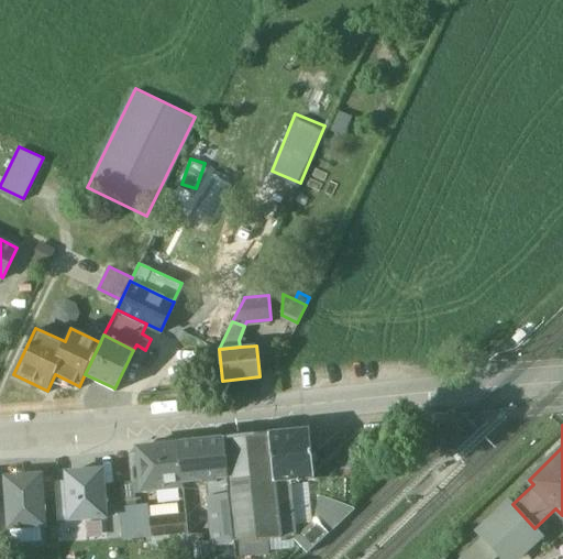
[(322,427),(224,438),(229,477),(230,494),(234,540),(250,539),(295,535),(289,480),(315,478),(311,448),(324,447),(322,427)]
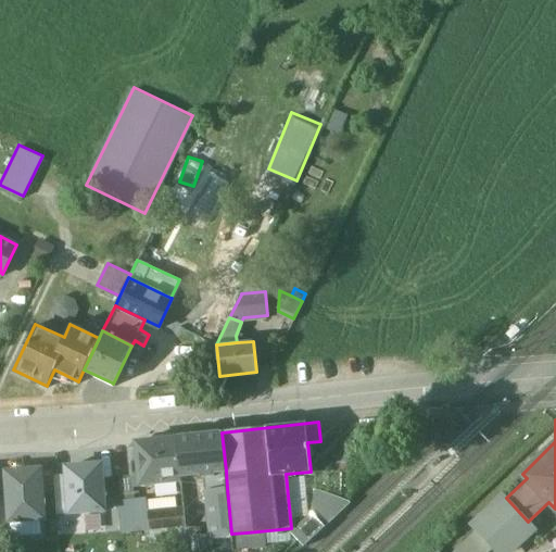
[(222,433),(177,437),(180,476),(201,474),(226,471),(222,433)]
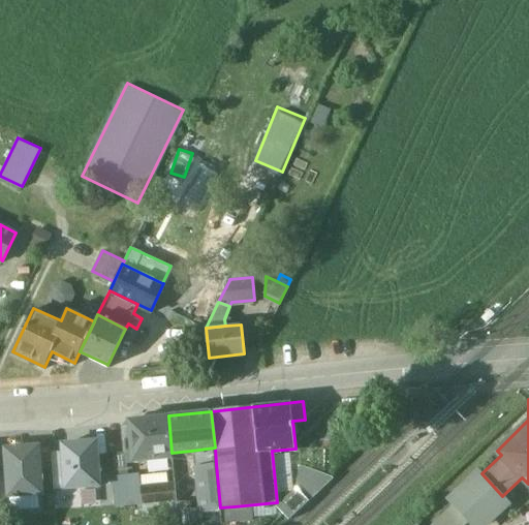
[(168,415),(133,419),(131,420),(128,422),(127,426),(129,429),(130,431),(130,432),(123,433),(125,450),(126,451),(131,450),(132,461),(173,457),(172,453),(168,415)]
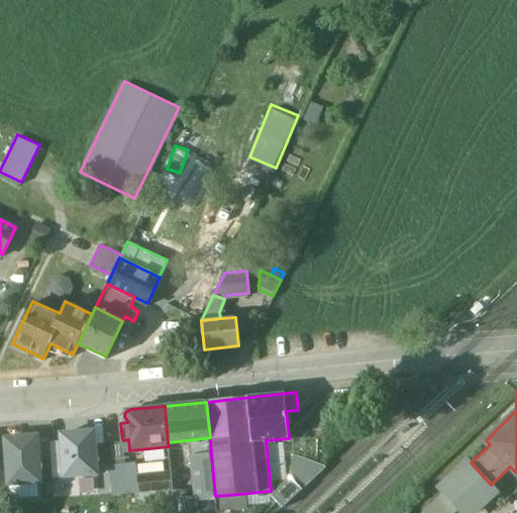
[(94,432),(63,434),(63,440),(66,476),(97,473),(94,432)]
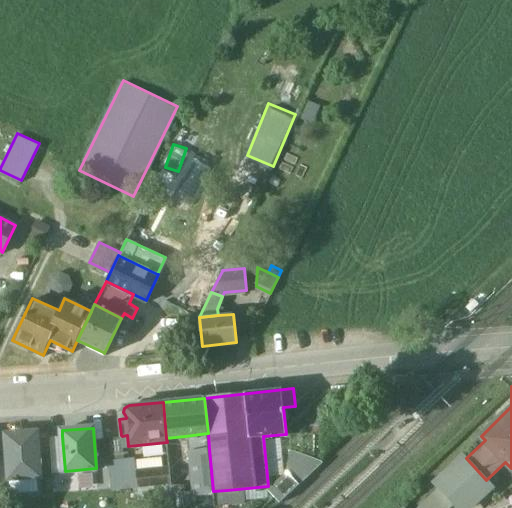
[(37,431),(5,433),(9,479),(41,476),(37,431)]
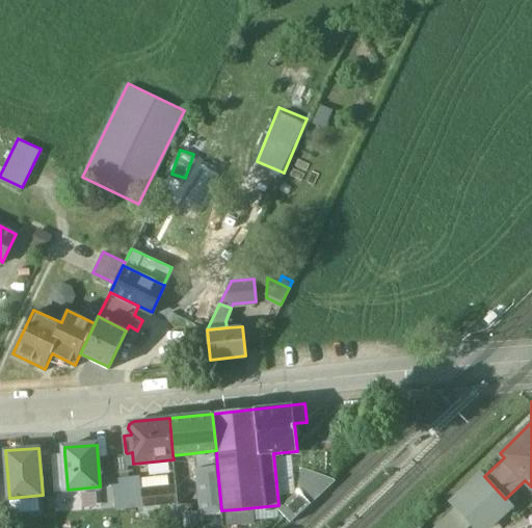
[(216,450),(192,453),(192,456),(195,455),(197,469),(217,467),(216,450)]
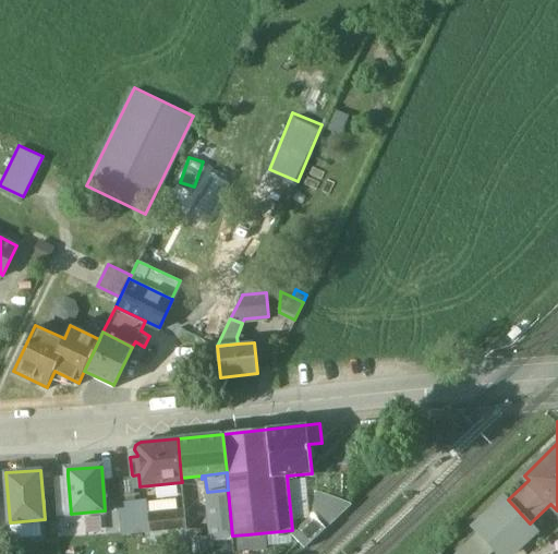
[(132,474),(116,477),(118,503),(135,501),(133,476),(132,474)]
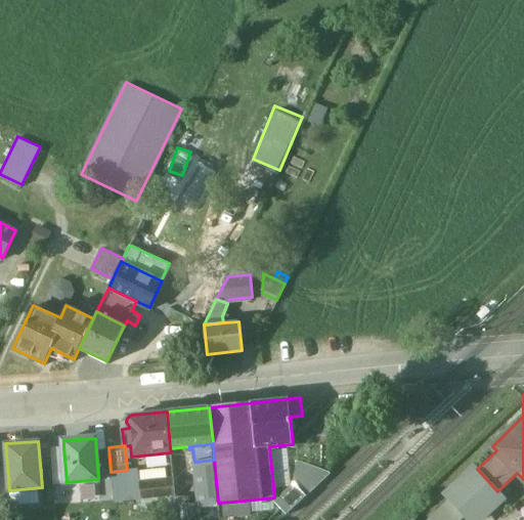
[(54,483),(67,482),(63,446),(51,447),(54,483)]
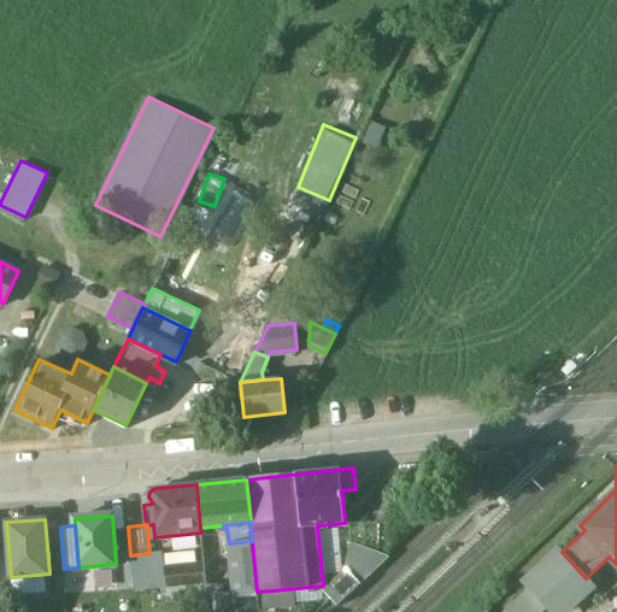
[(252,541),(229,543),(234,590),(234,596),(235,596),(257,594),(257,592),(252,541)]
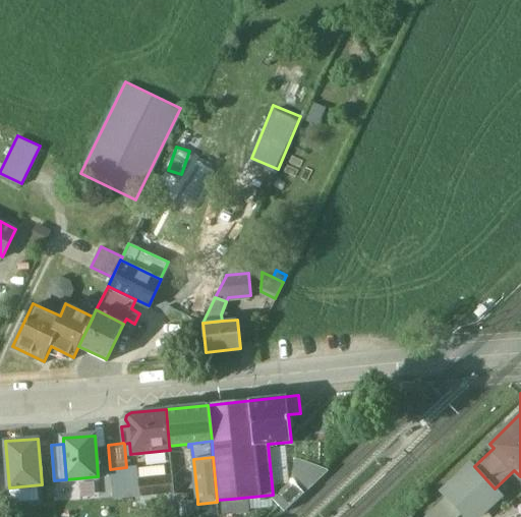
[(328,468),(296,457),(292,479),(304,492),(328,468)]
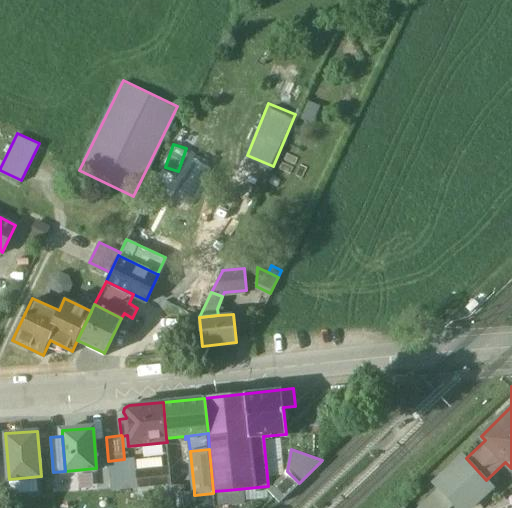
[(465,457),(437,484),(459,507),(462,507),(489,483),(486,480),(466,458),(465,457)]
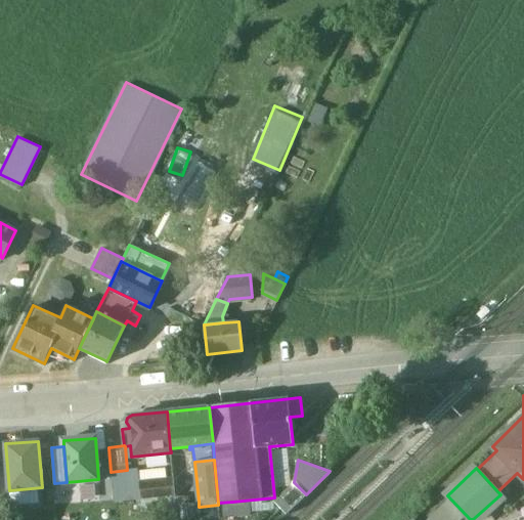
[(174,479),(139,481),(140,496),(175,492),(174,479)]
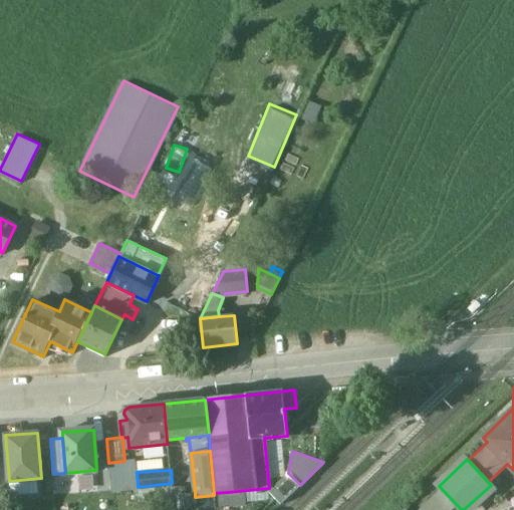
[(288,473),(269,491),(281,503),(300,485),(288,473)]
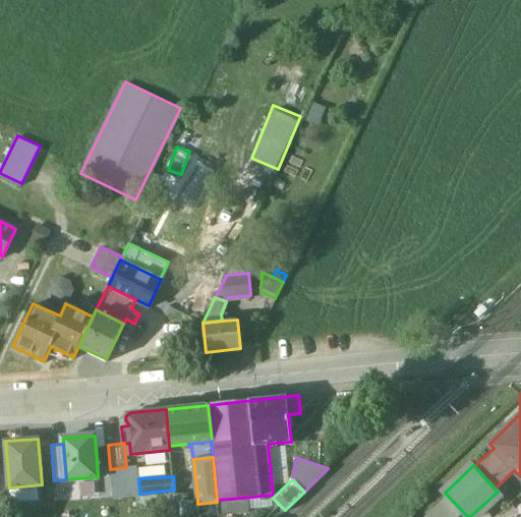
[(188,492),(174,493),(176,516),(190,514),(189,500),(188,492)]
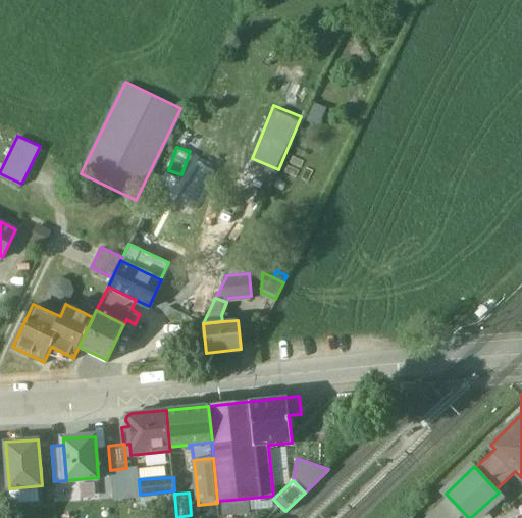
[(198,500),(190,501),(191,515),(200,514),(199,505),(198,505),(198,500)]
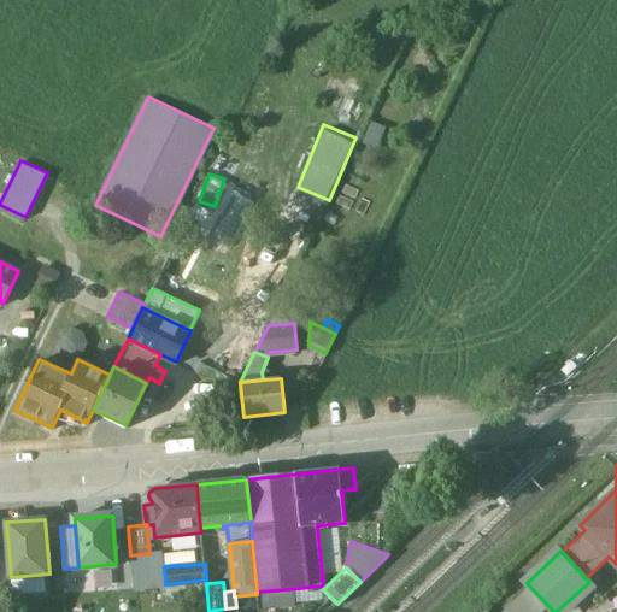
[(274,590),(257,592),(257,594),(258,608),(275,606),(274,590)]
